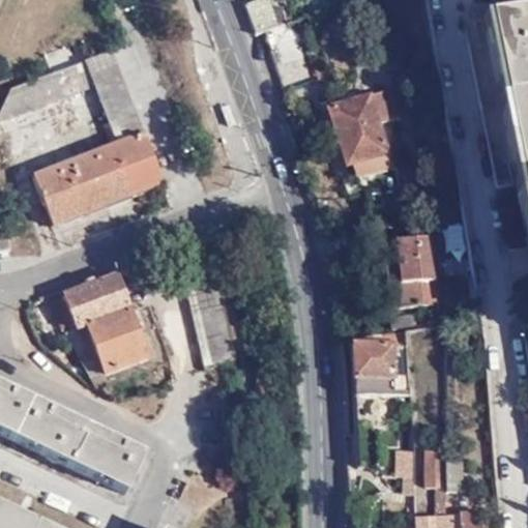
[(259,20),(284,11),(282,5),(262,0),(250,0),(242,3),(251,23),(259,20)]
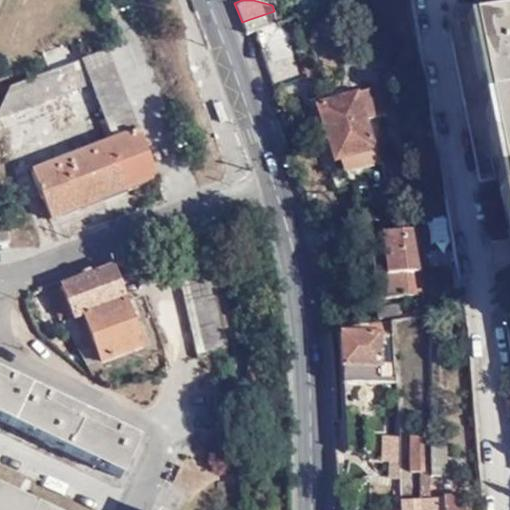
[(509,3),(445,20),(474,180),(499,175),(509,233),(509,322),(504,324),(509,357),(509,3)]
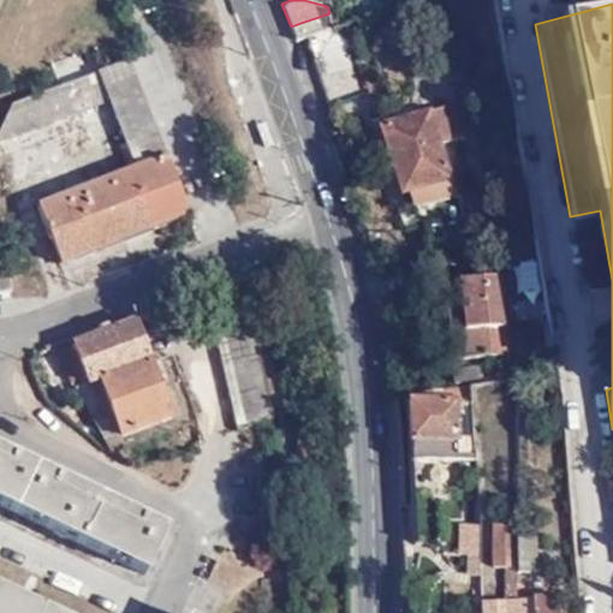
[(301,23),(291,27),(296,37),(307,34),(333,24),(329,13),(301,23)]
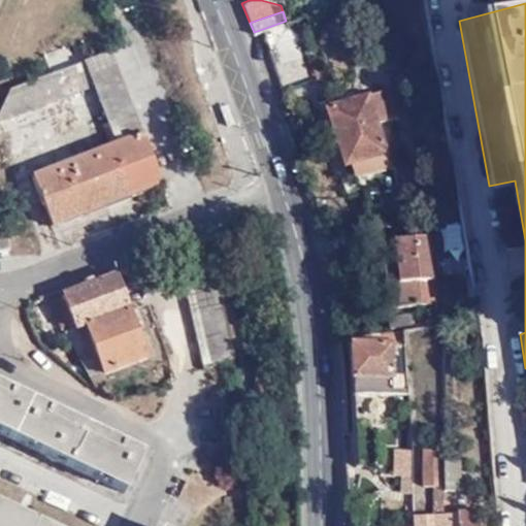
[(318,95),(292,19),(286,21),(263,29),(290,105),(318,95)]
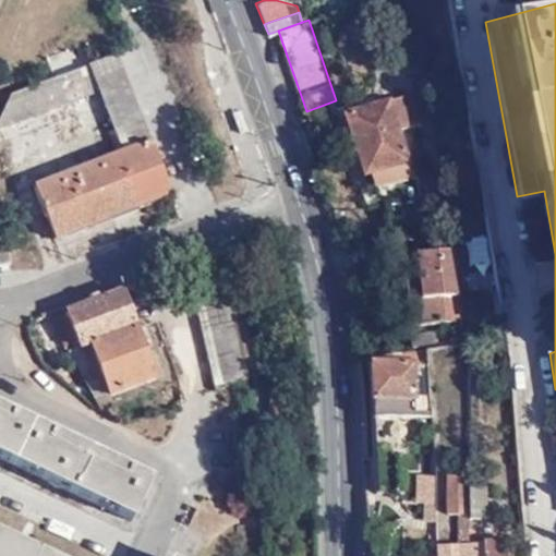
[(118,55),(76,69),(11,93),(0,111),(0,127),(100,89),(122,150),(34,186),(55,240),(172,193),(118,55)]
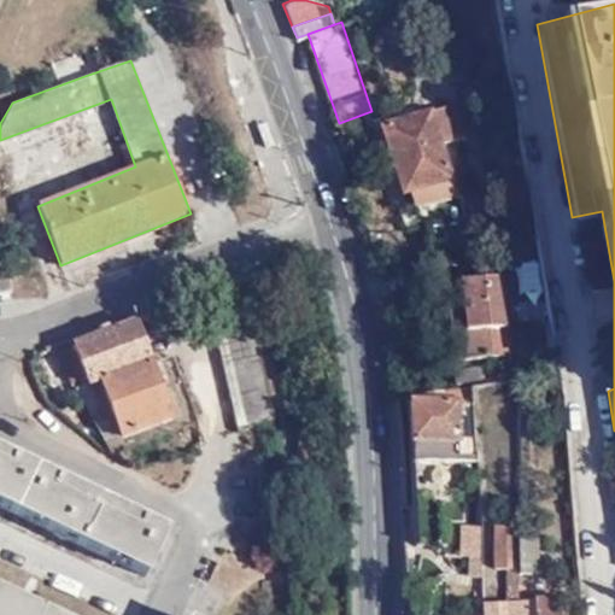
[(452,103),(382,127),(405,192),(409,191),(415,206),(458,192),(440,138),(462,129),(452,103)]
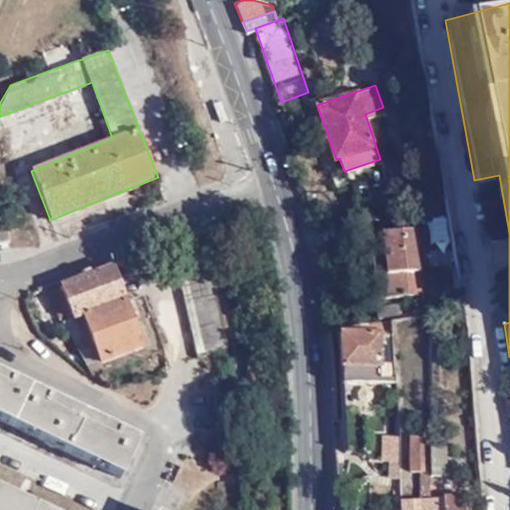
[(0,228),(1,228),(5,244),(9,243),(3,223),(0,223),(0,228)]
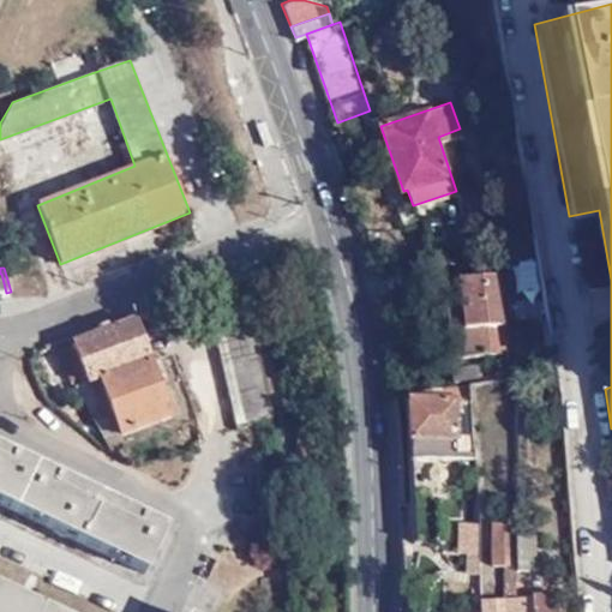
[(499,271),(459,276),(461,298),(445,300),(453,355),(508,349),(499,271)]
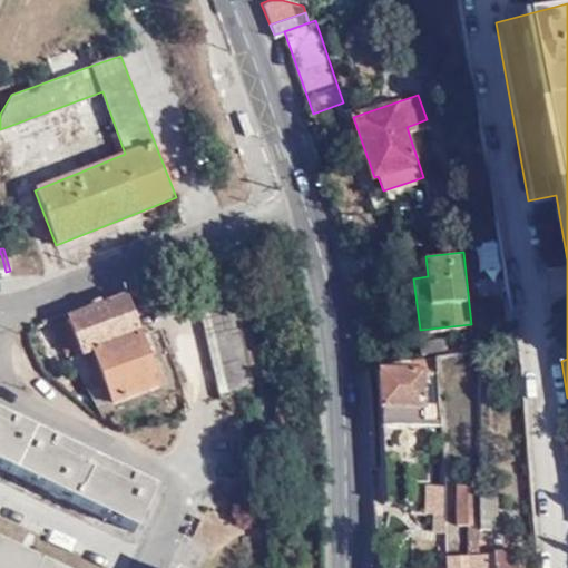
[(225,277),(219,257),(188,270),(219,397),(253,383),(229,276),(225,277)]
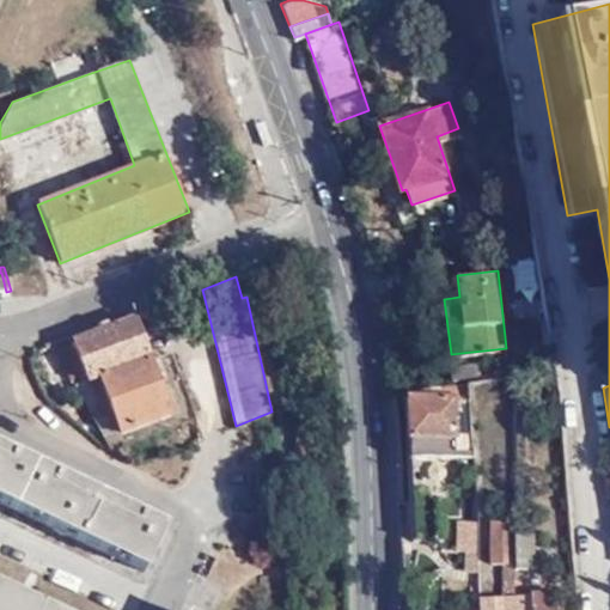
[(169,413),(133,321),(60,346),(71,379),(78,377),(81,384),(98,379),(120,432),(169,413)]
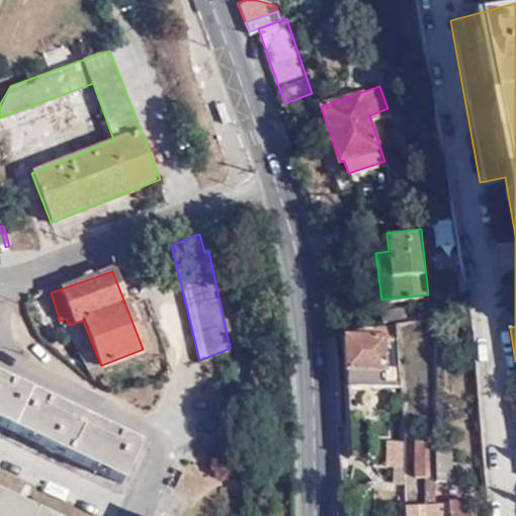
[(380,325),(331,331),(335,389),(384,384),(380,325)]
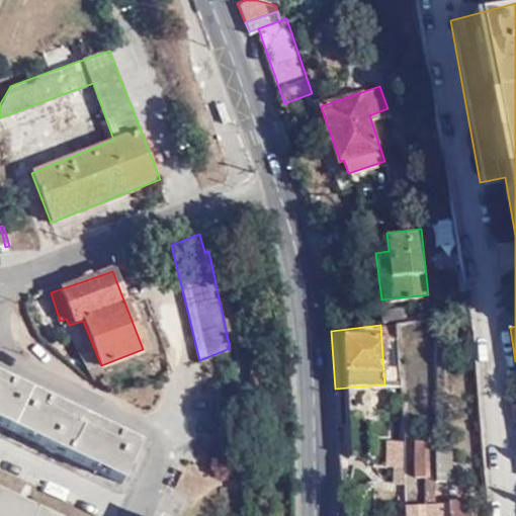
[(0,424),(120,483),(138,447),(85,422),(0,380),(0,424)]
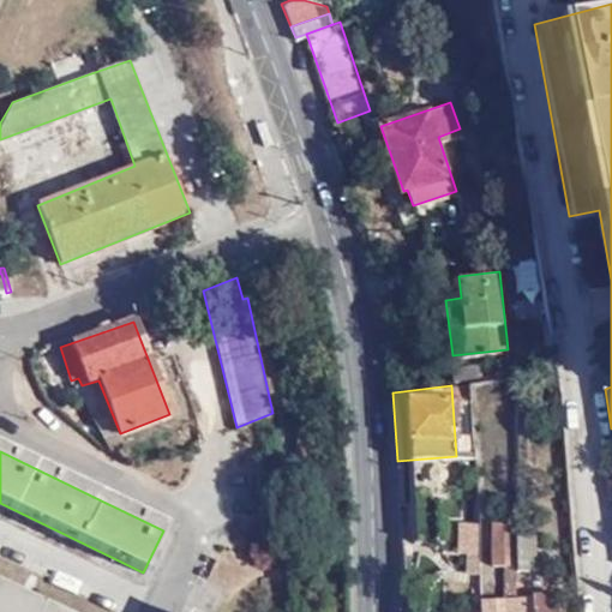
[(474,523),(459,523),(459,550),(475,550),(474,523)]
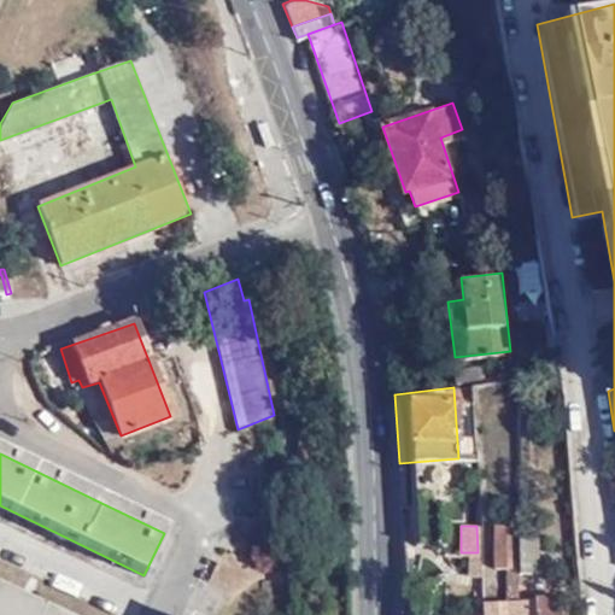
[(515,539),(515,526),(491,526),(492,567),(501,566),(501,564),(516,564),(515,539)]
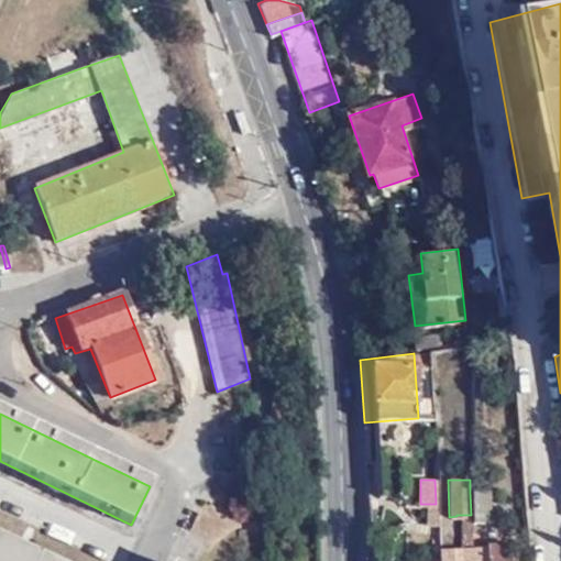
[(481,507),(480,491),(470,492),(471,515),(471,519),(471,521),(482,521),(481,512),(481,507)]
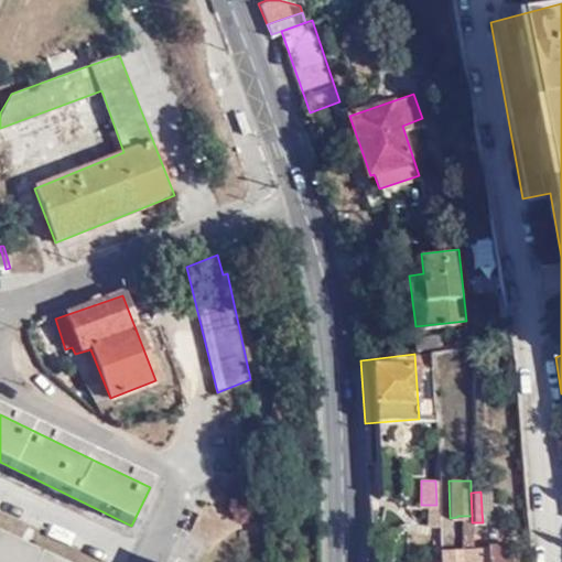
[(483,522),(489,521),(488,492),(481,492),(482,508),(482,512),(483,522)]
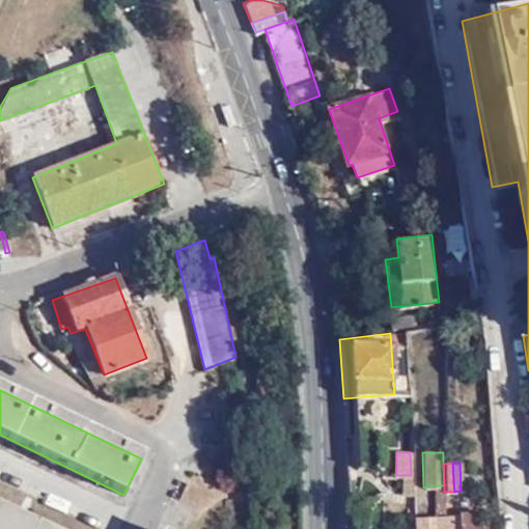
[(445,516),(444,492),(444,490),(444,485),(430,485),(430,486),(432,516),(445,516)]
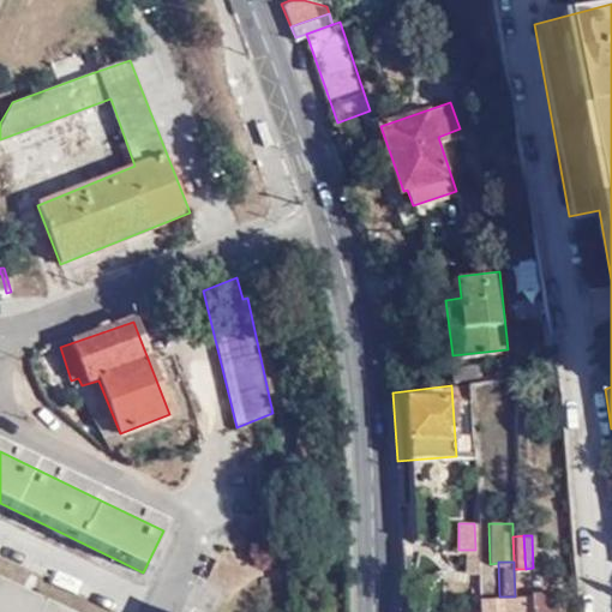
[(70,611),(0,579),(0,611),(70,611)]
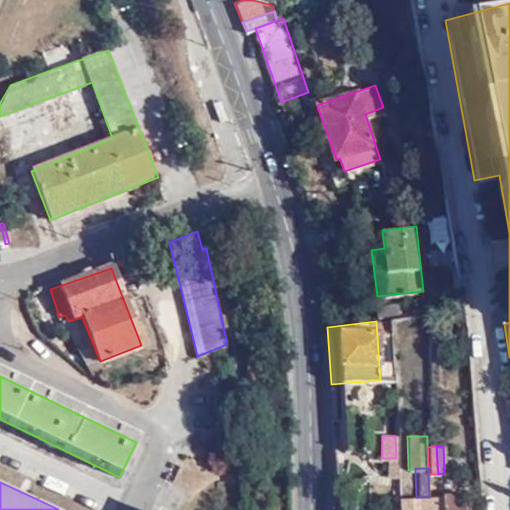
[(465,509),(464,495),(440,497),(440,498),(440,509),(465,509)]
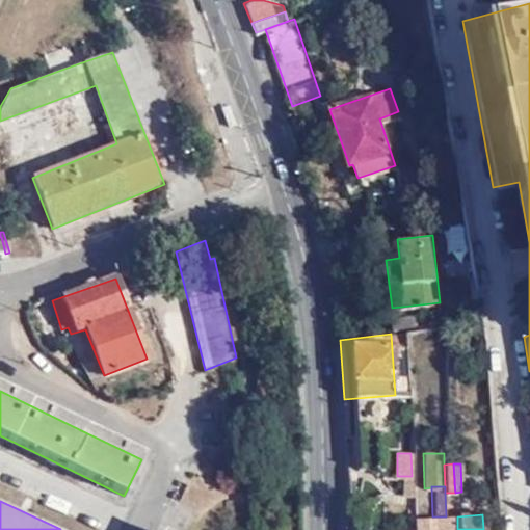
[(412,521),(412,529),(457,529),(457,518),(412,521)]
